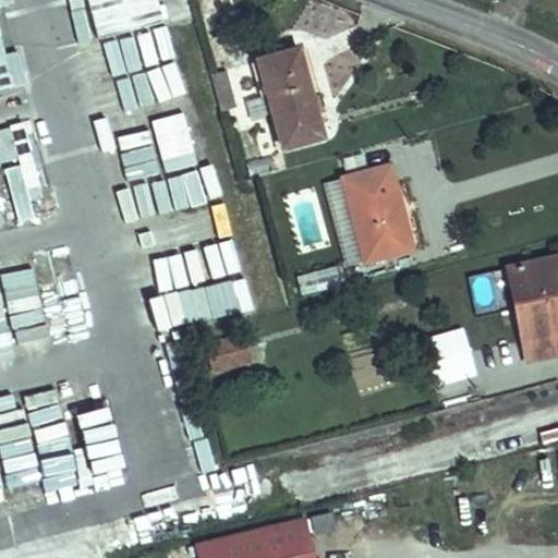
[(154,0),(86,0),(96,39),(160,23),(154,0)]
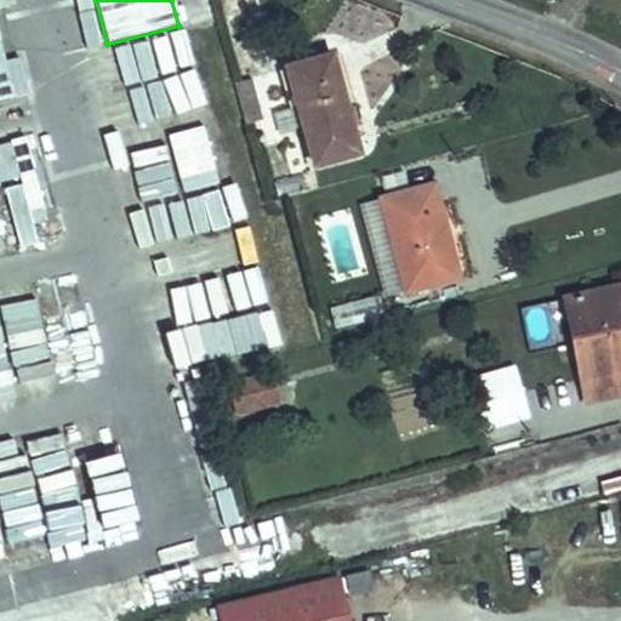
[(0,103),(15,100),(0,29),(0,103)]
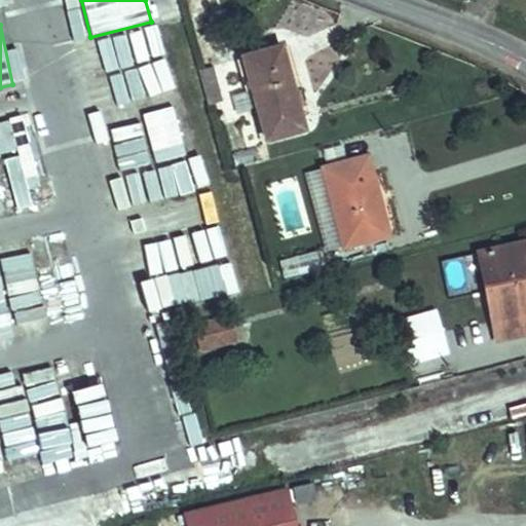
[(278,50),(242,59),(265,140),(300,130),(278,50)]
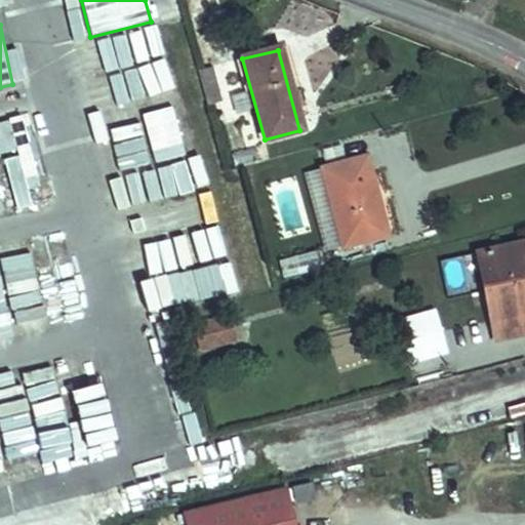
[(111,75),(86,81),(94,109),(121,102),(120,98),(170,86),(166,70),(143,77),(139,65),(111,72),(111,75)]
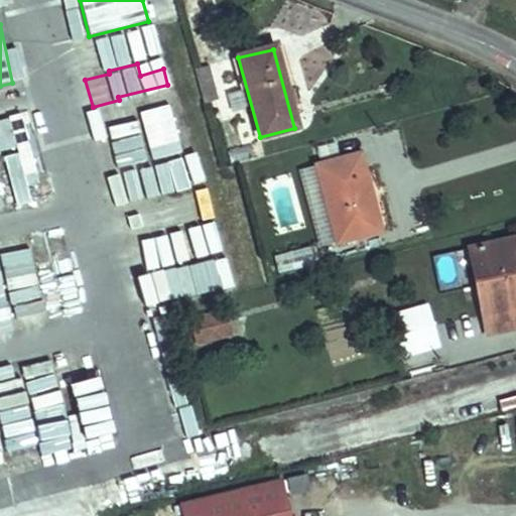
[(143,110),(150,156),(179,151),(171,105),(143,110)]
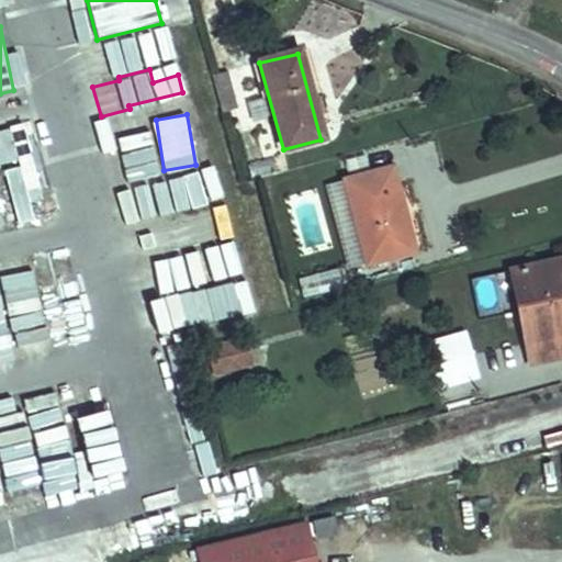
[(0,195),(8,227),(35,221),(27,189),(41,187),(25,123),(0,128),(0,195)]
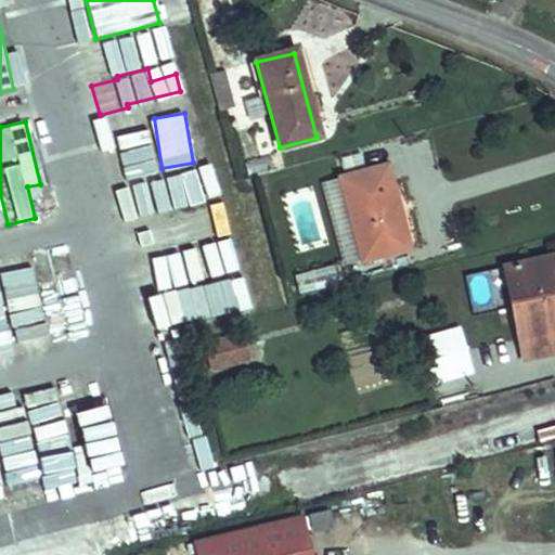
[(146,129),(119,132),(124,165),(151,162),(146,129)]
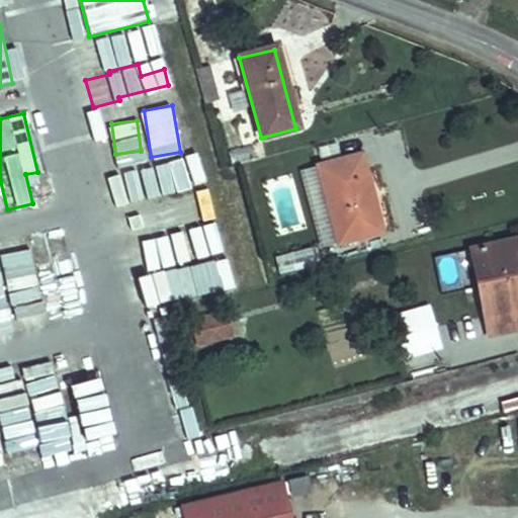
[(361,156),(318,166),(338,246),(380,235),(361,156)]
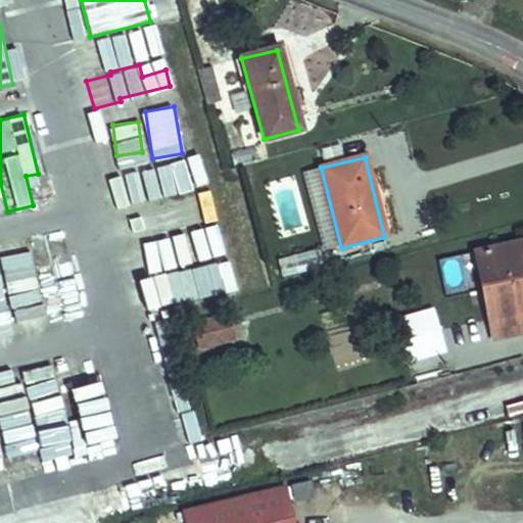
[(522,240),(475,250),(491,338),(522,331),(522,240)]
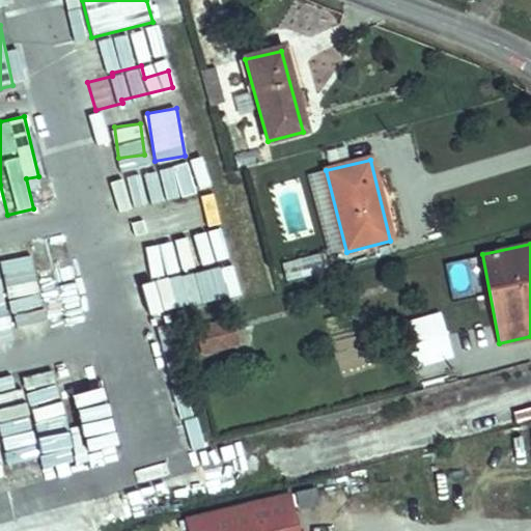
[(318,258),(284,269),(289,285),(324,276),(318,258)]
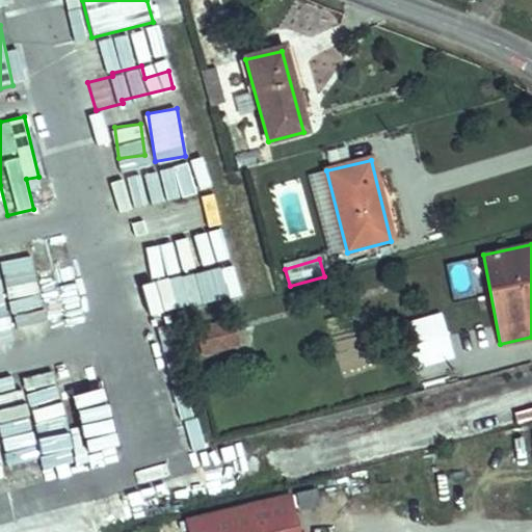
[(440,309),(401,315),(407,355),(447,349),(440,309)]
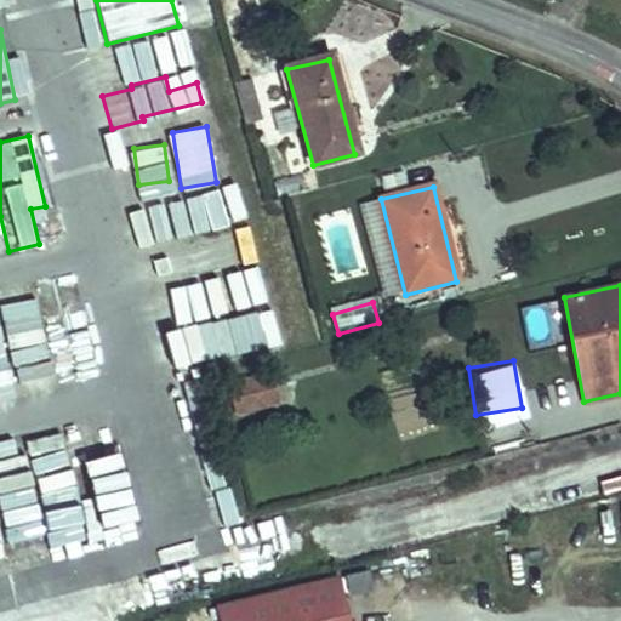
[(271,374),(227,383),(234,414),(277,405),(271,374)]
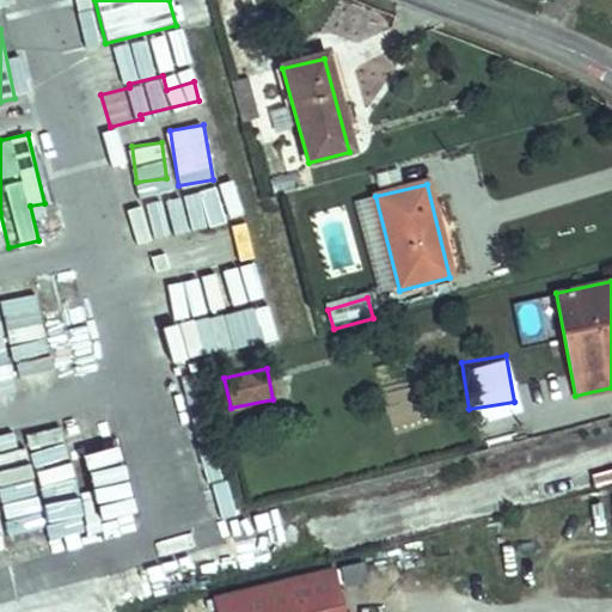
[(79,426),(108,539),(158,526),(128,414),(79,426)]
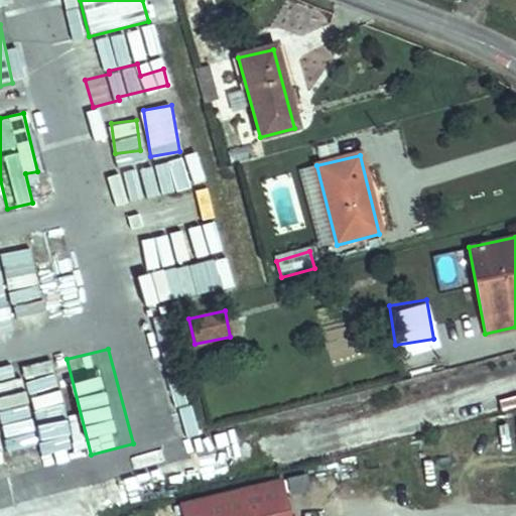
[(46,410),(71,404),(65,382),(40,389),(46,410)]
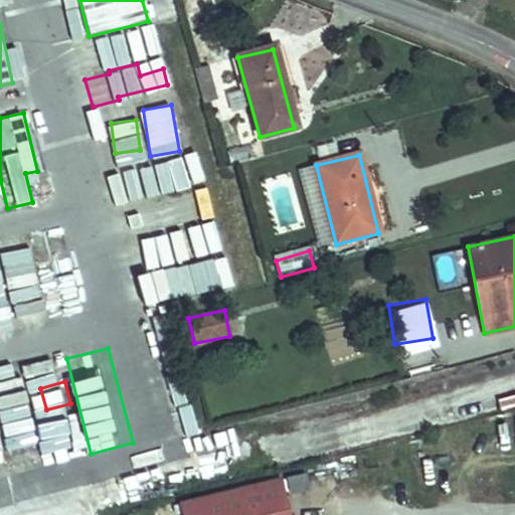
[(122,505),(152,500),(148,477),(118,483),(122,505)]
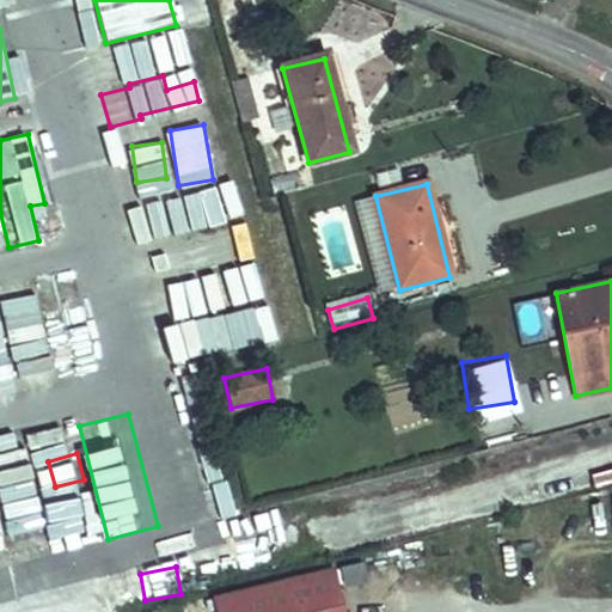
[(224,611),(341,611),(330,567),(237,589),(224,611)]
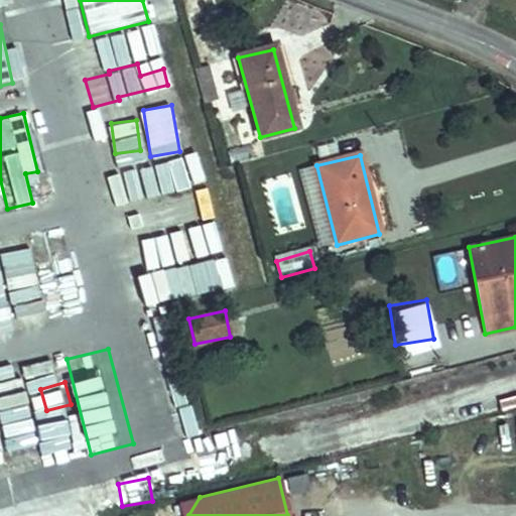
[(177,502),(180,515),(188,515),(200,497),(177,502)]
